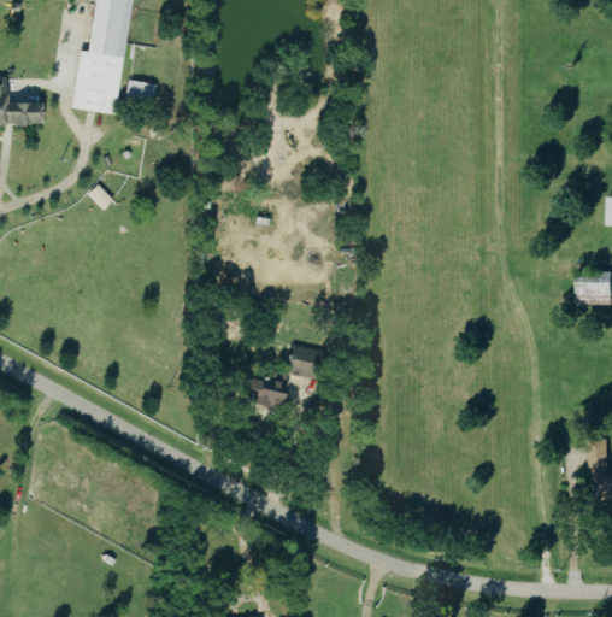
[(131,0),(95,0),(89,52),(81,51),(74,109),(118,113),(131,0)]
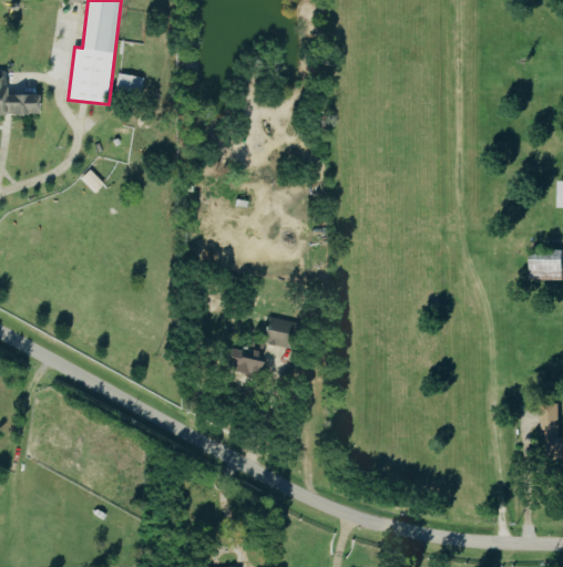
[(38,94),(6,94),(7,71),(0,70),(0,114),(38,114),(38,94)]
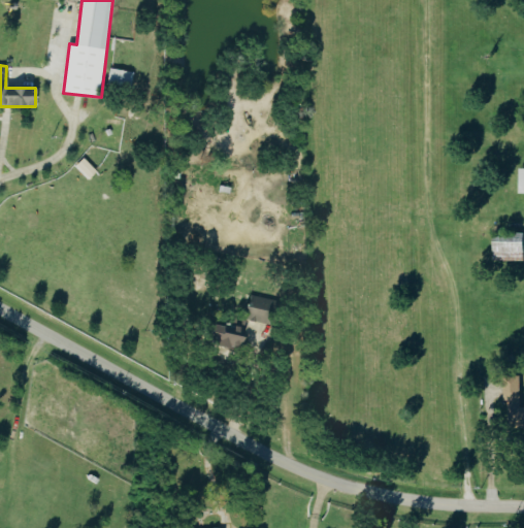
[(136,71),(112,69),(110,85),(134,88),(136,71)]
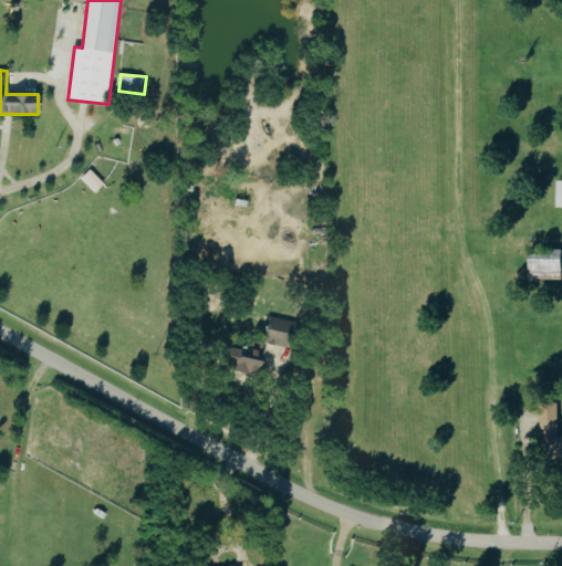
[(83,177),(99,191),(106,184),(92,169),(83,177)]
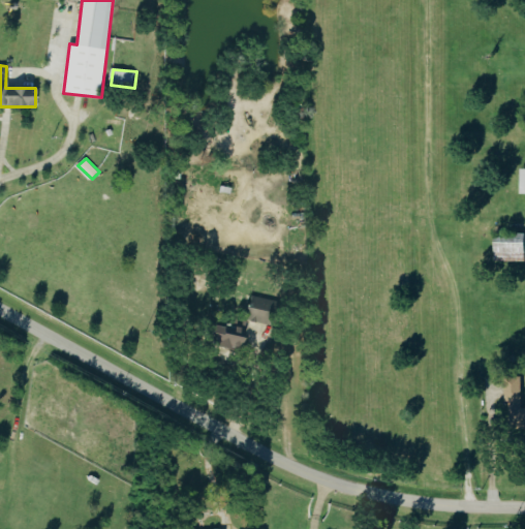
[(524,235),(496,235),(496,262),(524,261),(524,235)]
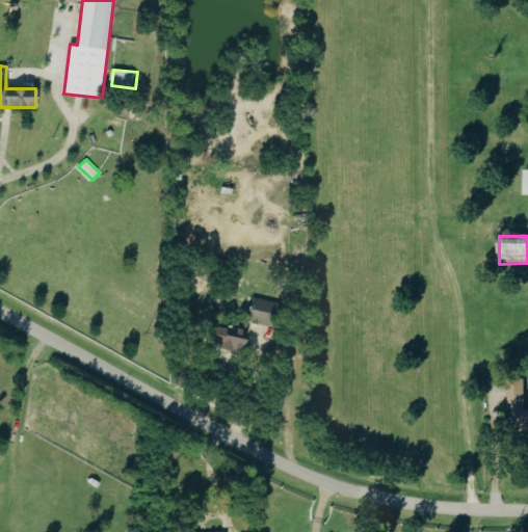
[(272,300),(253,297),(249,322),(269,325),(272,300)]
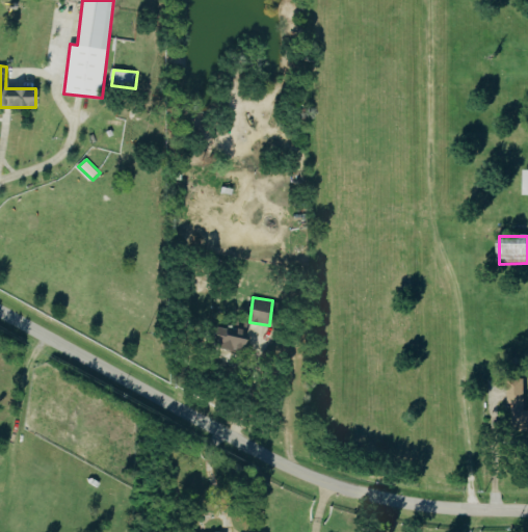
[(236,330),(215,326),(210,346),(242,353),(249,323),(238,320),(236,330)]
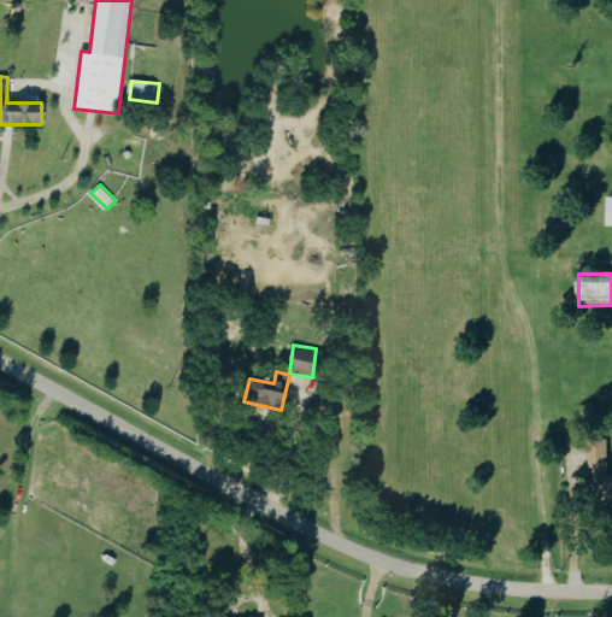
[(611,440),(594,440),(594,501),(611,501),(611,440)]
